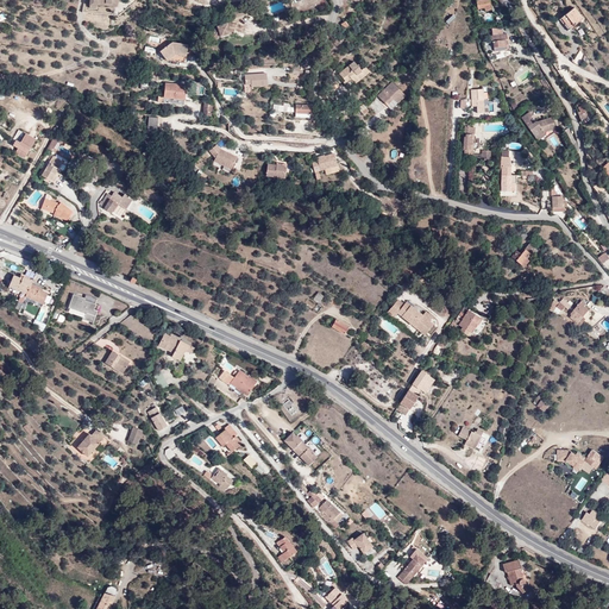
[(79,16),(79,13),(79,10),(94,10),(94,2),(98,2),(96,0),(76,0),(75,0),(73,0),(73,16),(79,16)]
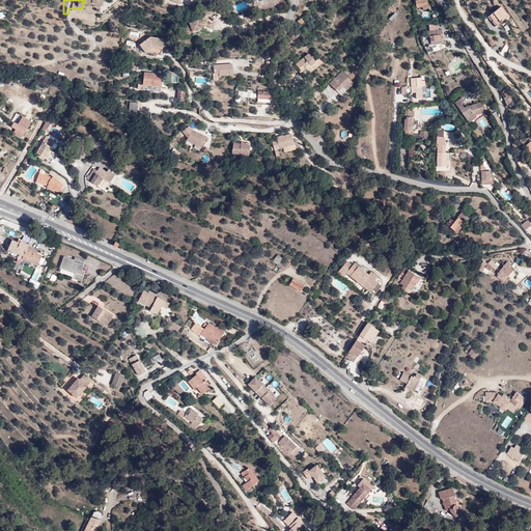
[(429,0),(422,0),(419,0),(418,1),(419,11),(425,10),(426,14),(431,12),(429,0)]
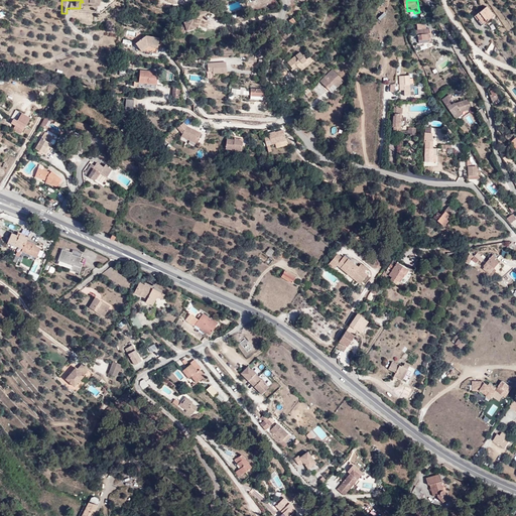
[(173,18),(182,17),(184,18),(186,16),(192,19),(195,15),(182,10),(172,11),(164,20),(167,24),(169,24),(173,18)]
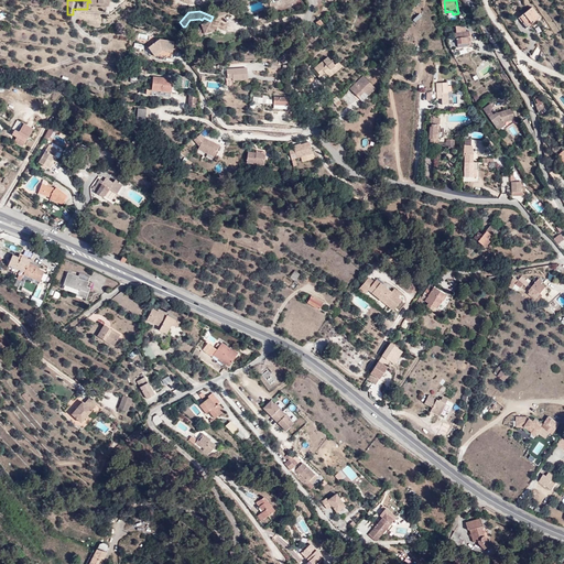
[(535,12),(522,23),(530,33),(543,21),(535,12)]
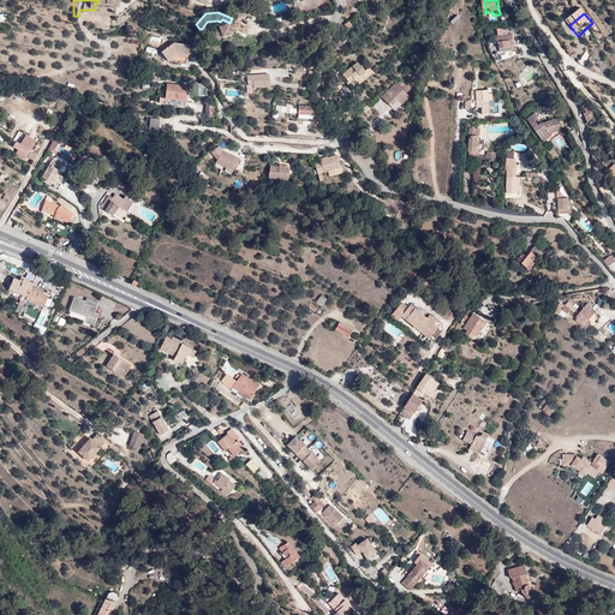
[(506,57),(520,54),(519,51),(518,51),(517,45),(518,43),(517,39),(513,40),(513,34),(502,34),(503,41),(501,42),(502,48),(505,48),(506,57)]
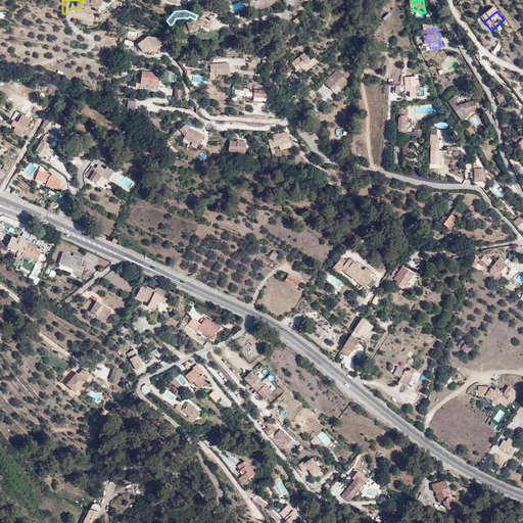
[(146,59),(147,51),(147,43),(132,42),(131,45),(125,49),(130,57),(146,59)]
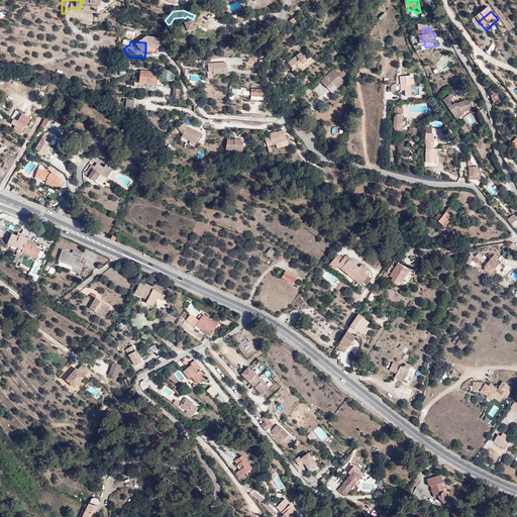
[(488,53),(491,55),(496,46),(492,44),(488,53)]
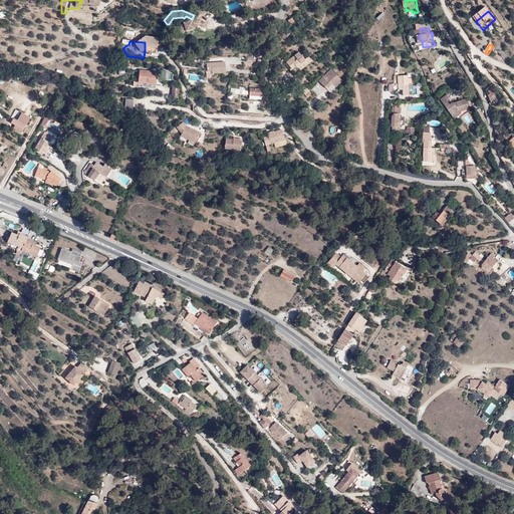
[(200,61),(200,69),(205,68),(205,70),(206,70),(218,70),(218,60),(200,61)]
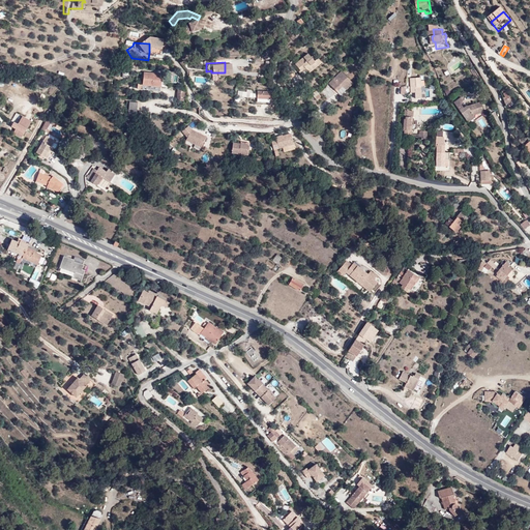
[(383,74),(386,65),(380,63),(377,70),(383,74)]
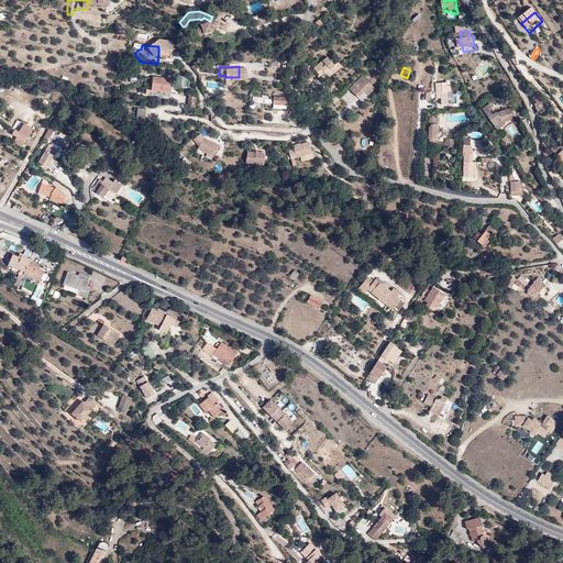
[(321,83),(322,85),(326,89),(338,78),(333,74),(331,76),(324,68),(310,80),(317,87),(321,83)]
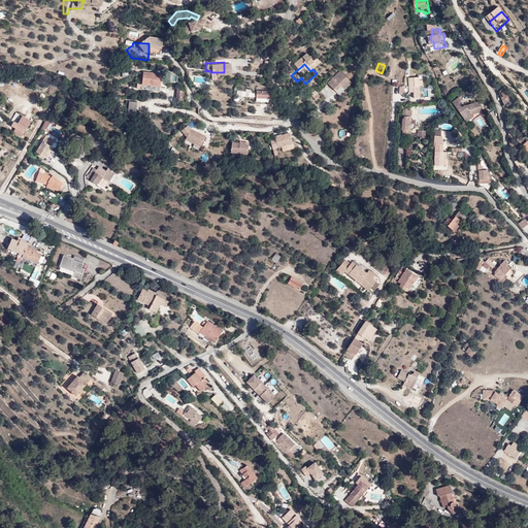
[(378,79),(382,73),(375,70),(372,77),(378,79)]
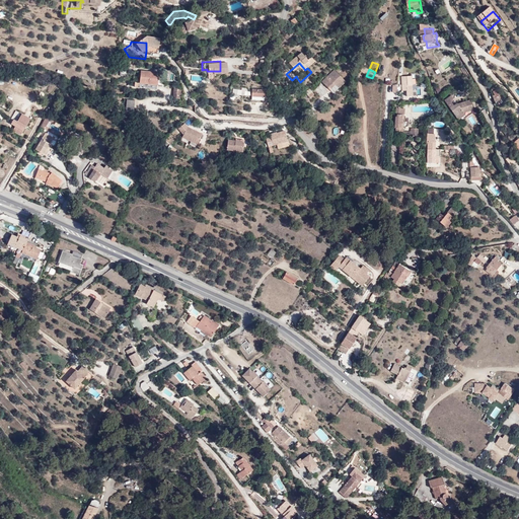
[(149,80),(132,78),(132,89),(127,88),(126,93),(148,96),(149,80)]
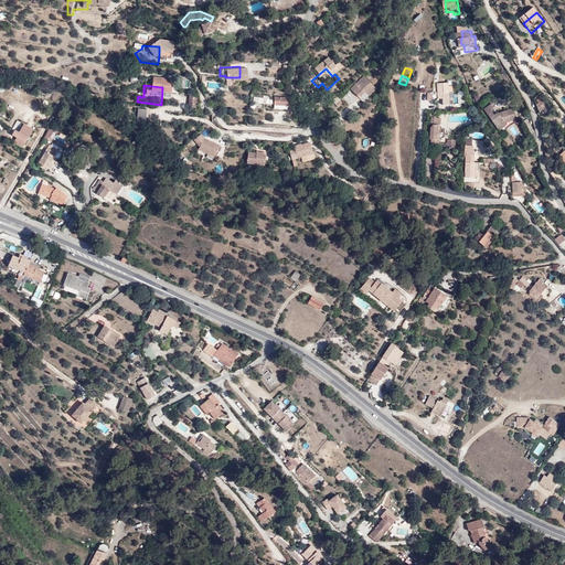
[(360,86),(347,98),(354,107),(361,102),(364,106),(372,99),(360,86)]
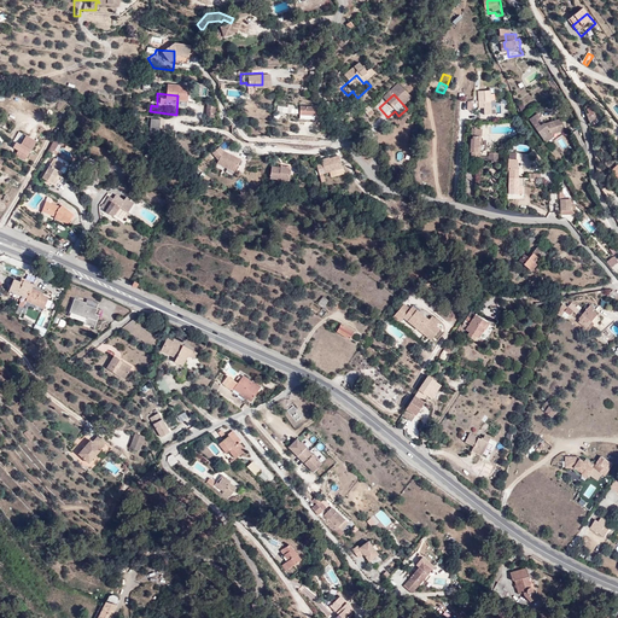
[(363,110),(368,116),(374,112),(369,106),(363,110)]
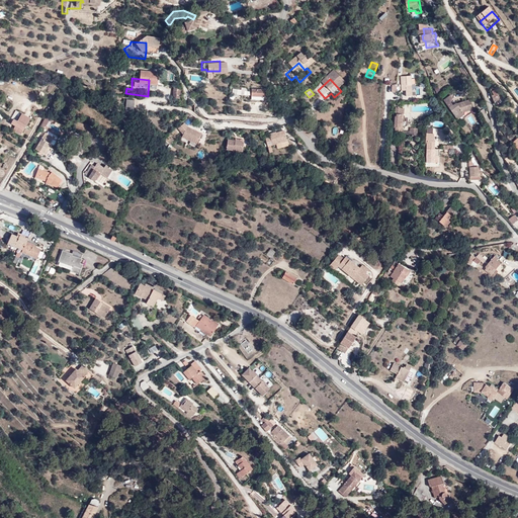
[(412,90),(402,91),(403,104),(409,103),(409,98),(412,98),(412,90)]
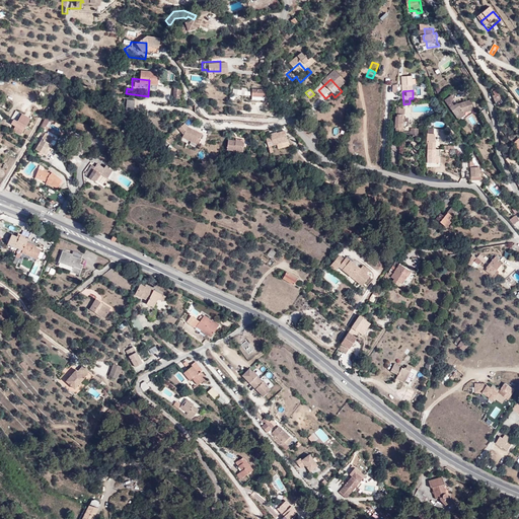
[(493,107),(495,117),(495,116),(502,112),(496,99),(492,100),(493,107)]
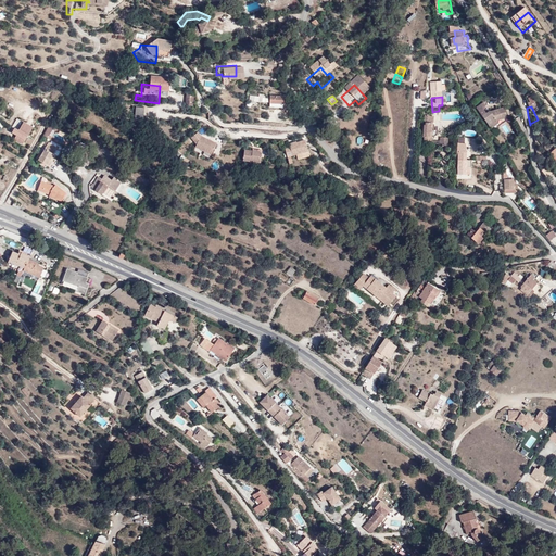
[(477,113),(480,117),(483,114),(488,112),(485,108),(477,113)]
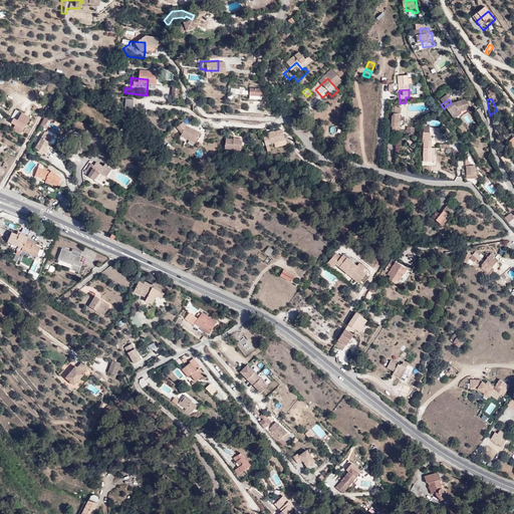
[(447,105),(444,108),(452,121),(458,117),(469,114),(467,104),(449,108),(447,105)]
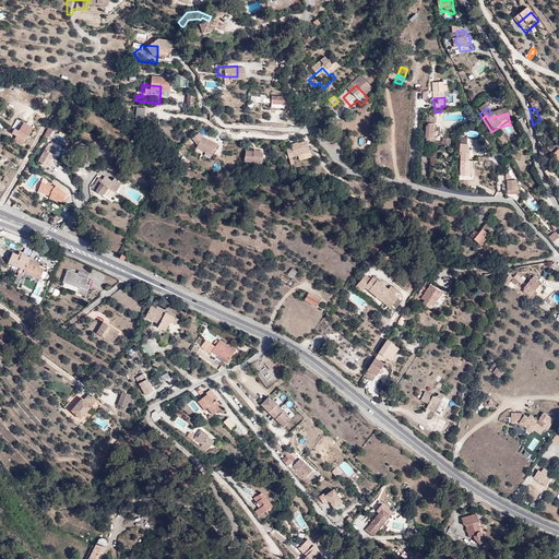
[(128,115),(126,129),(134,130),(135,116),(128,115)]
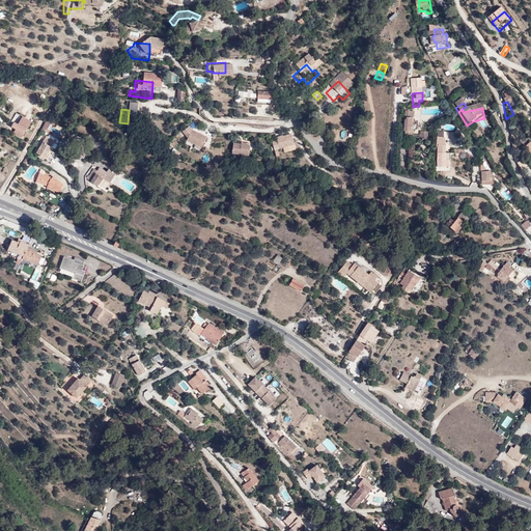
[(46,131),(52,122),(47,119),(42,128),(46,131)]
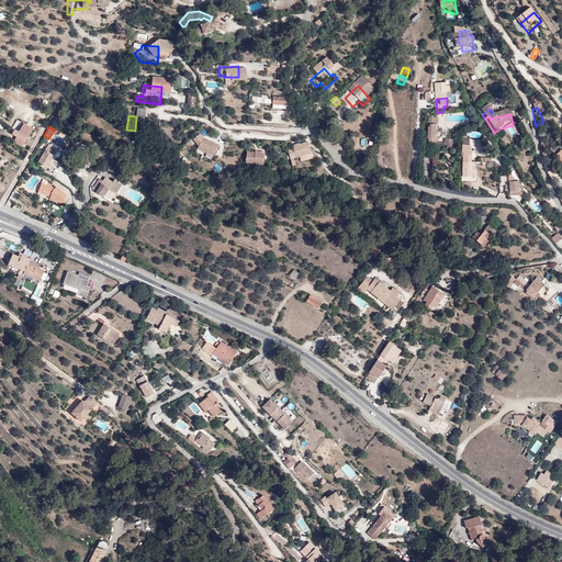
[(18,136),(25,141),(26,142),(29,137),(20,132),(20,133),(14,130),(12,134),(18,137),(18,136)]
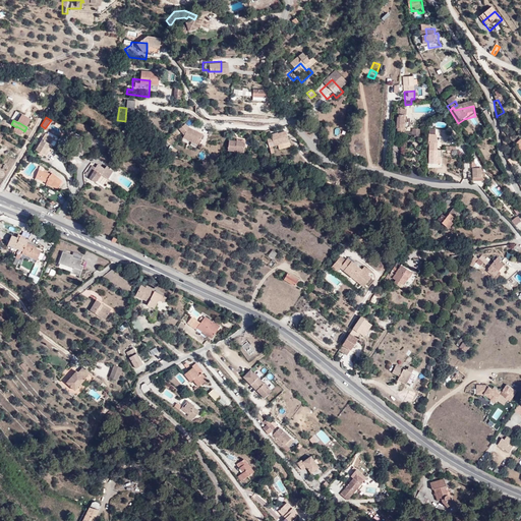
[(403,125),(395,124),(394,138),(396,138),(395,143),(403,145),(403,141),(403,139),(406,139),(408,136),(408,132),(406,132),(406,125),(403,125)]
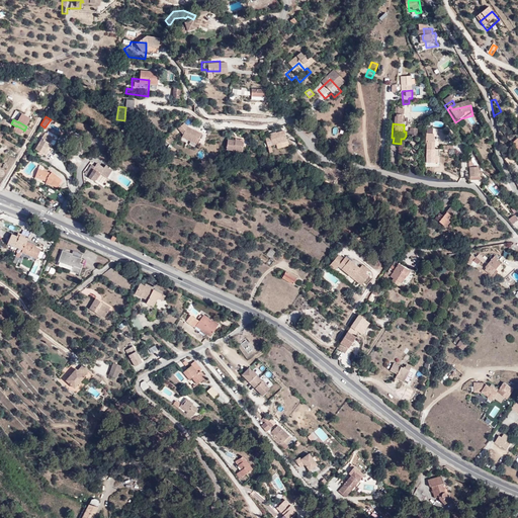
[(173,128),(168,135),(173,140),(172,144),(186,150),(191,140),(178,134),(173,128)]
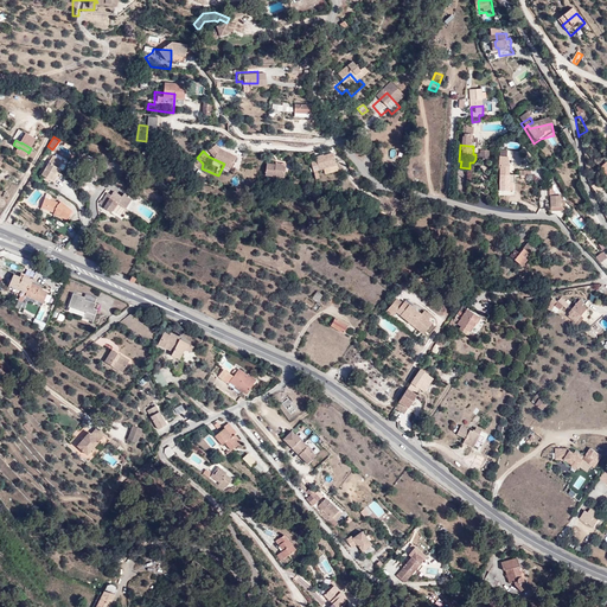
[(45,177),(44,179),(50,183),(52,179),(55,181),(58,176),(55,173),(63,161),(53,155),(42,174),(45,177)]
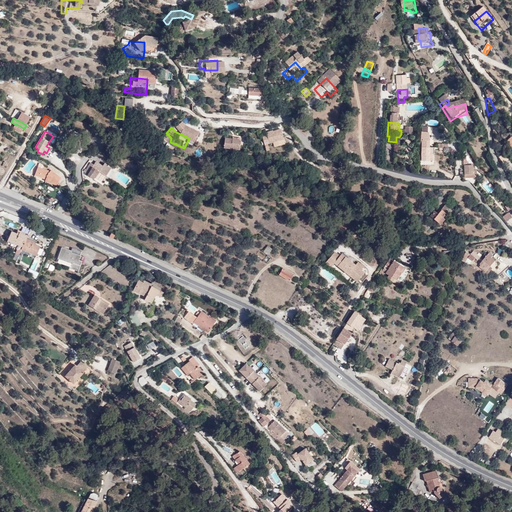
[(255,141),(256,150),(275,144),(272,135),(257,138),(258,140),(257,140),(257,141),(255,141)]
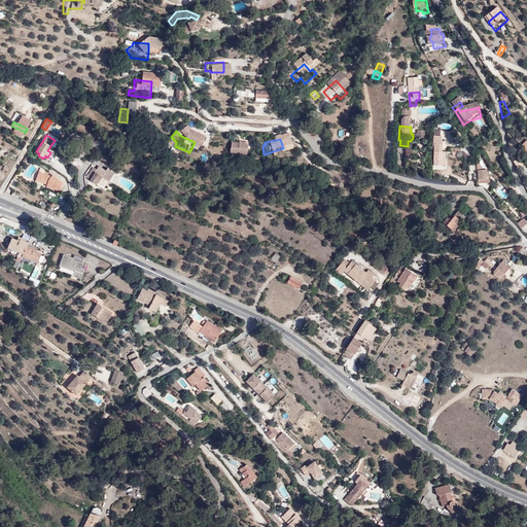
[(432,144),(431,163),(433,163),(440,162),(441,154),(438,154),(440,146),(438,146),(438,140),(433,140),(432,144)]
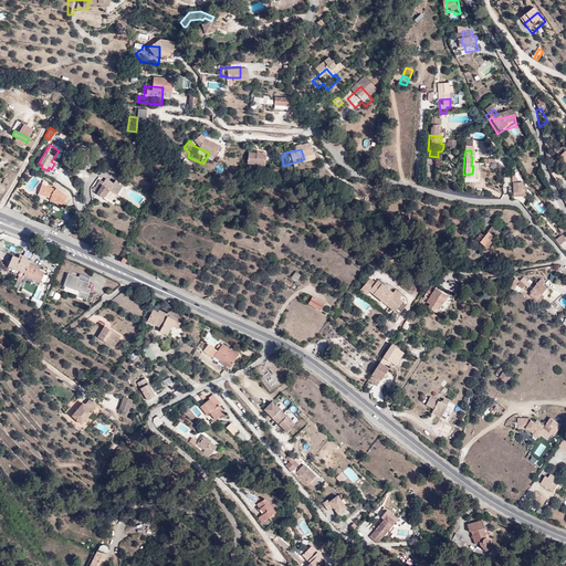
[(257,163),(247,161),(238,160),(237,171),(254,174),(257,163)]
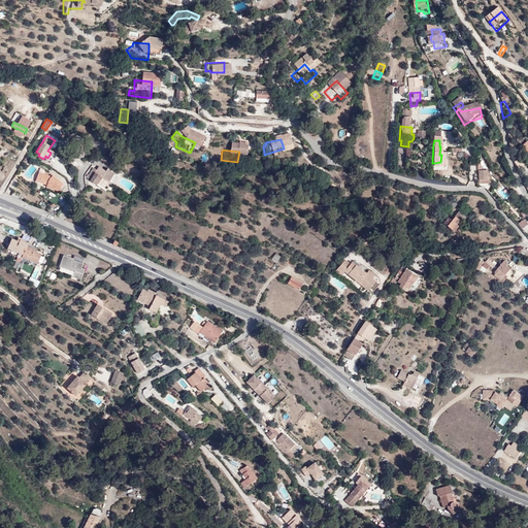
[(526,159),(527,161),(527,153),(526,150),(519,155),(523,161),(526,159)]
